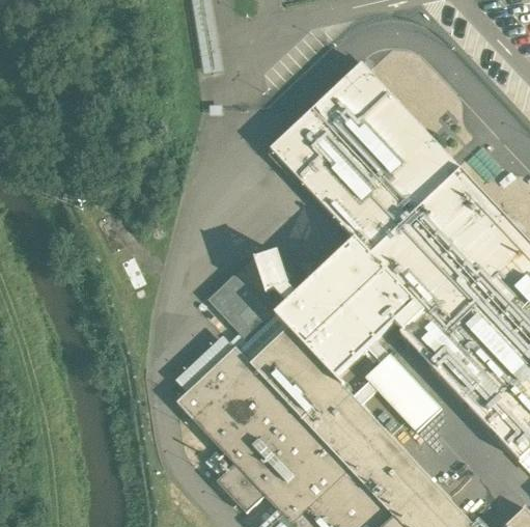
[(191,0),(205,70),(222,65),(208,0),(191,0)]
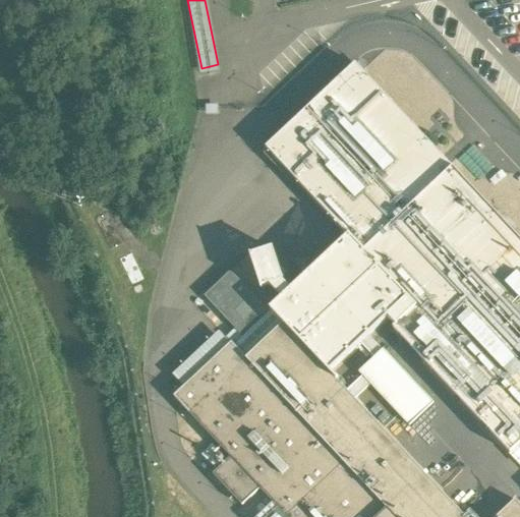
[(519,237),(354,60),(305,106),(519,334),(519,237)]
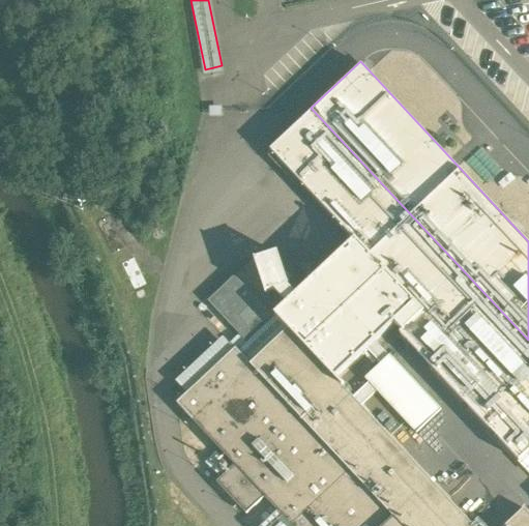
[(528,340),(311,108),(269,147),(341,223),(340,225),(341,227),(342,226),(353,237),(295,292),(286,300),(274,312),(275,313),(287,326),(341,383),(343,382),(342,380),(341,381),(334,374),(392,319),(401,328),(399,330),(518,458),(528,446),(528,340)]
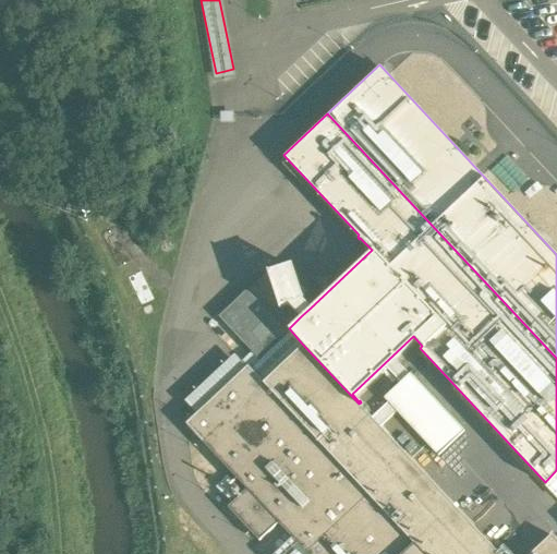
[(289,264),(268,272),(267,269),(266,269),(278,306),(279,305),(278,304),(287,301),(301,297),(302,297),(302,296),(301,296),(295,279),(290,263),(289,263),(289,264)]
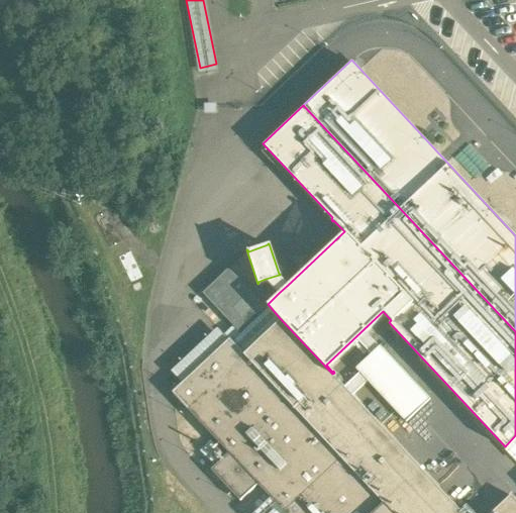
[(284,267),(274,259),(279,274),(284,267)]
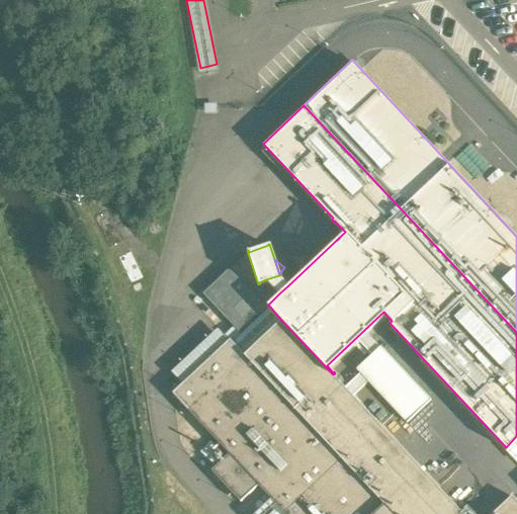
[(268,305),(228,266),(202,290),(240,332),(242,334),(249,327),(249,326),(267,309),(266,308),(269,306),(268,305)]
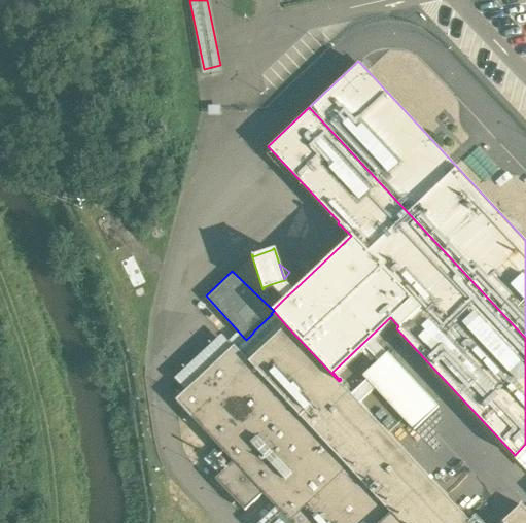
[(284,280),(271,284),(284,299),(293,290),(284,280)]
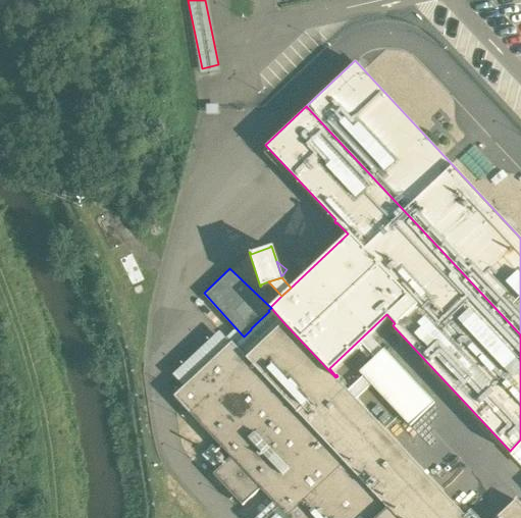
[(269,311),(251,328),(251,329),(244,337),(242,334),(233,343),(246,356),(282,321),(271,308),(268,310),(269,311)]
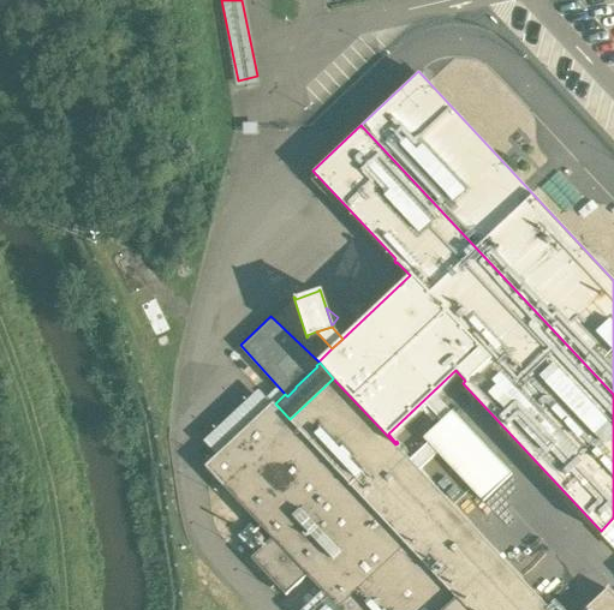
[(613,609),(613,593),(607,586),(579,609),(550,609),(395,444),(333,378),(290,419),(468,609),(613,609)]
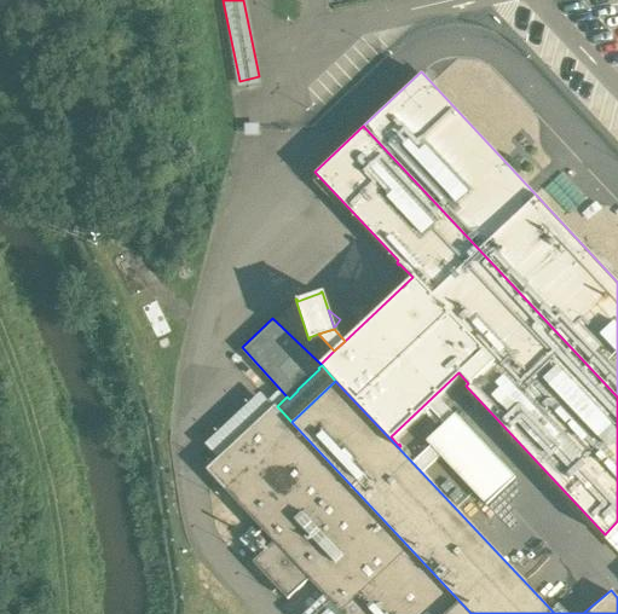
[(259,389),(203,441),(217,456),(272,404),(259,389)]
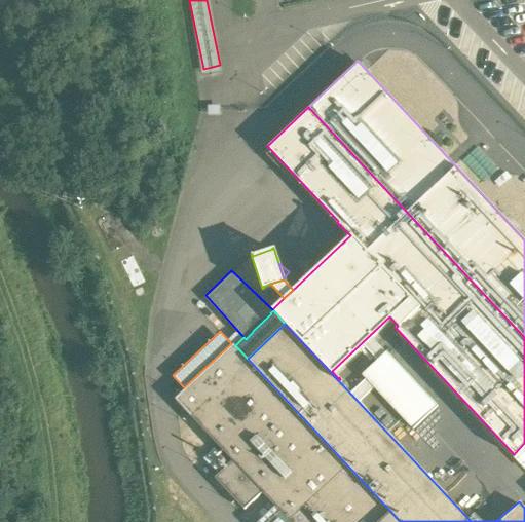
[(184,387),(175,397),(189,413),(248,359),(235,345),(232,342),(231,343),(184,387)]
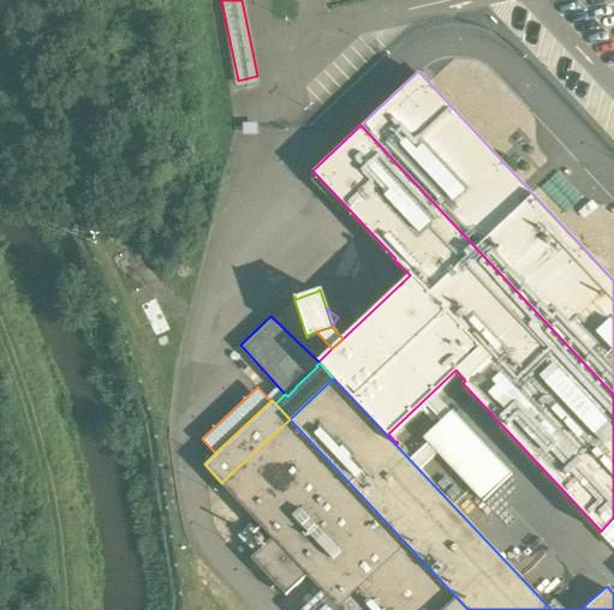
[(468,609),(290,419),(221,483),(272,536),(305,573),(320,588),(340,609),(468,609)]
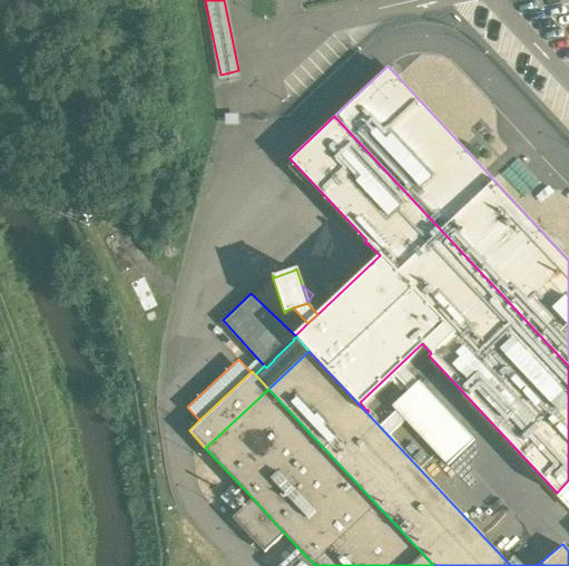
[(568,480),(557,493),(556,494),(568,507),(568,480)]
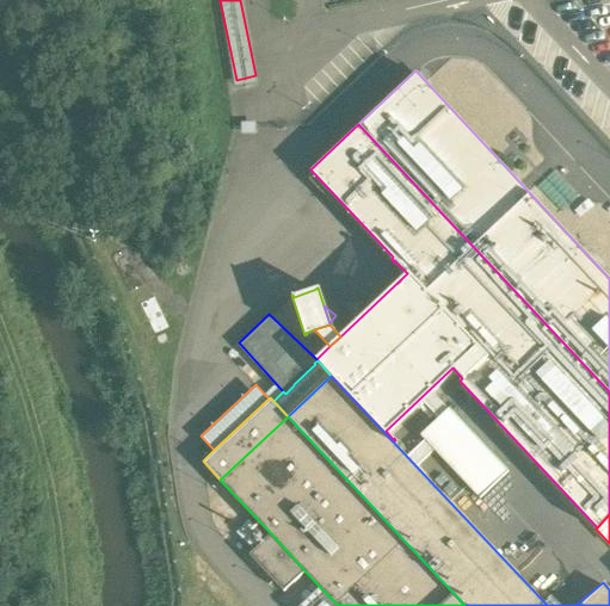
[(303,569),(270,532),(248,552),(283,588),(303,569)]
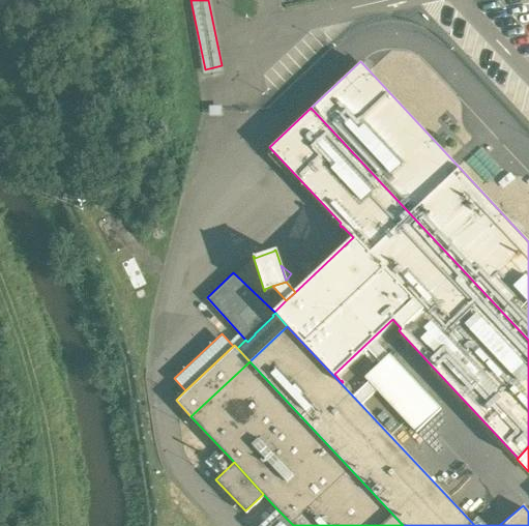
[(293,525),(275,507),(256,525),(293,525)]
